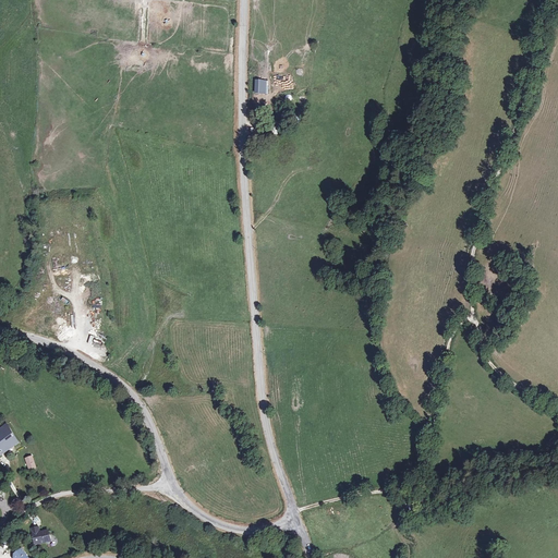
[(266,81),(255,81),(255,94),(266,95),(266,81)]
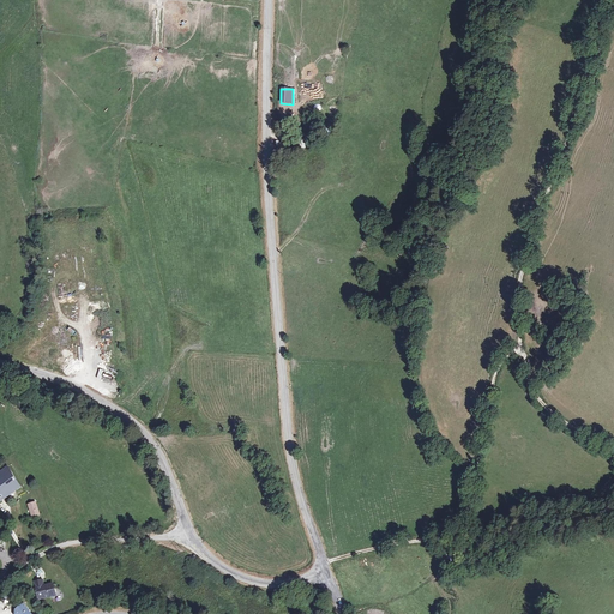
[(8,470),(0,476),(0,500),(20,486),(8,470)]
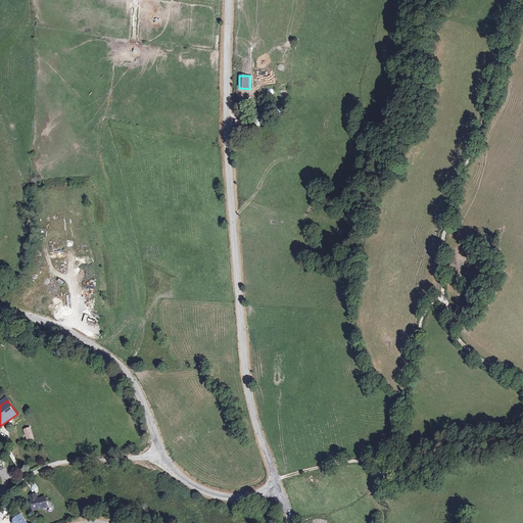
[(29,428),(25,429),(29,440),(33,438),(29,428)]
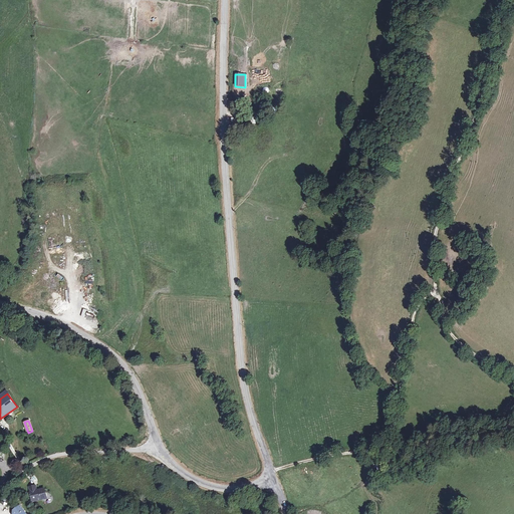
[(390,462),(381,465),(383,473),(392,470),(390,462)]
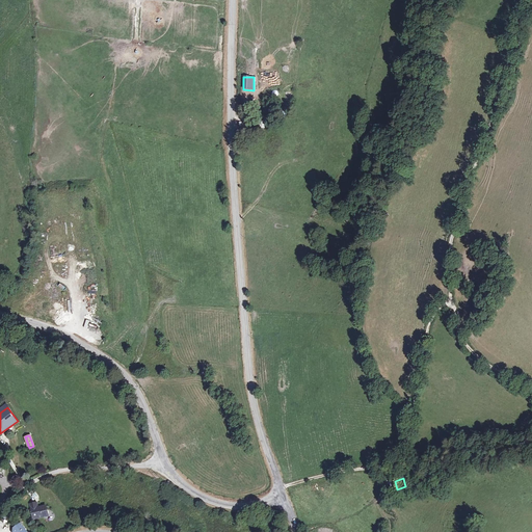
[(35,503),(30,504),(33,519),(49,515),(47,506),(36,508),(35,503)]
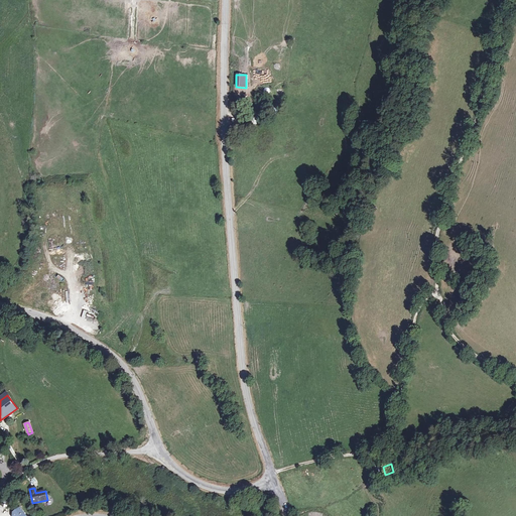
All buildings are outlined.
